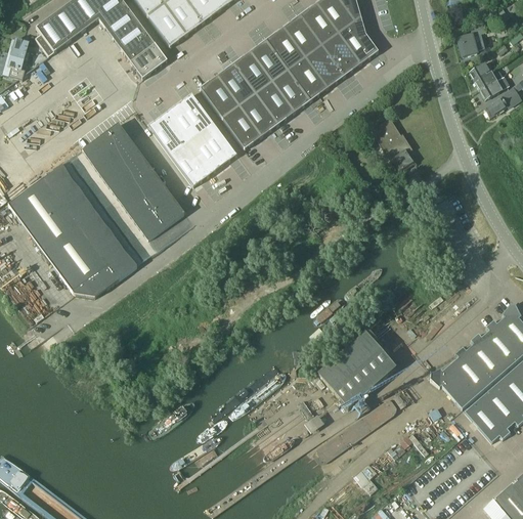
[(49,54),(80,32),(99,17),(134,66),(132,68),(134,71),(137,69),(143,77),(167,59),(124,0),(71,0),(37,26),(41,33),(36,37),(49,54)]
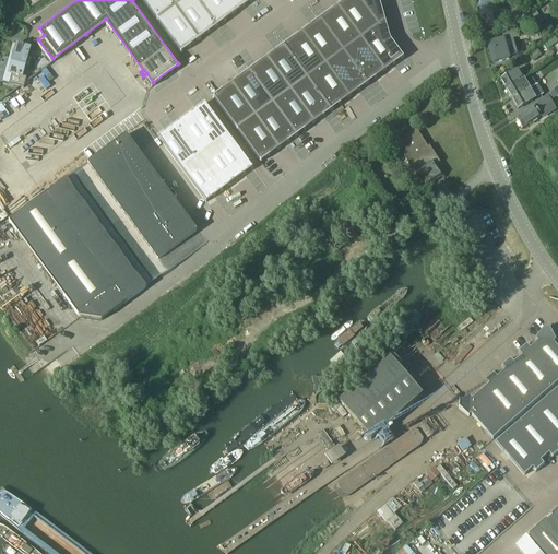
[(146,0),(181,49),(191,42),(209,28),(209,30),(226,16),(226,15),(244,3),(248,0),(146,0)]
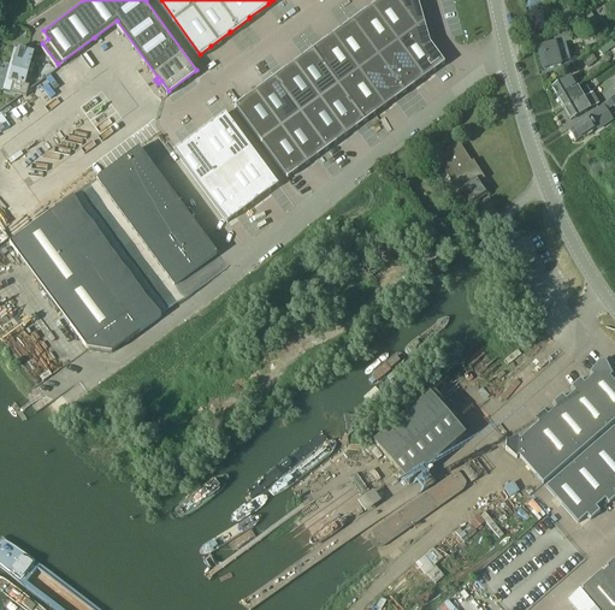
[(419,24),(401,0),(377,0),(373,3),(398,39),(419,24)]
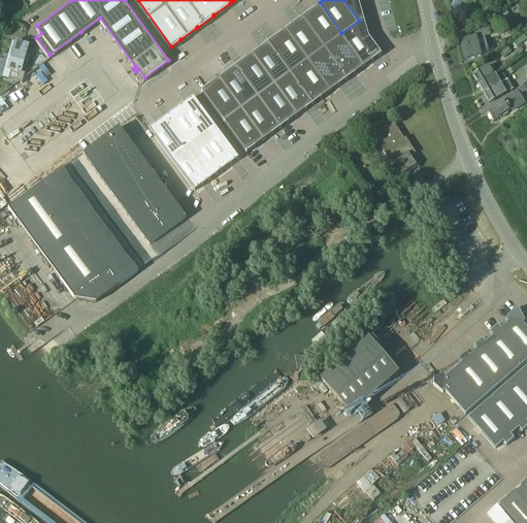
[(343,0),(359,21),(364,17),(363,15),(362,15),(358,1),(359,0),(343,0)]
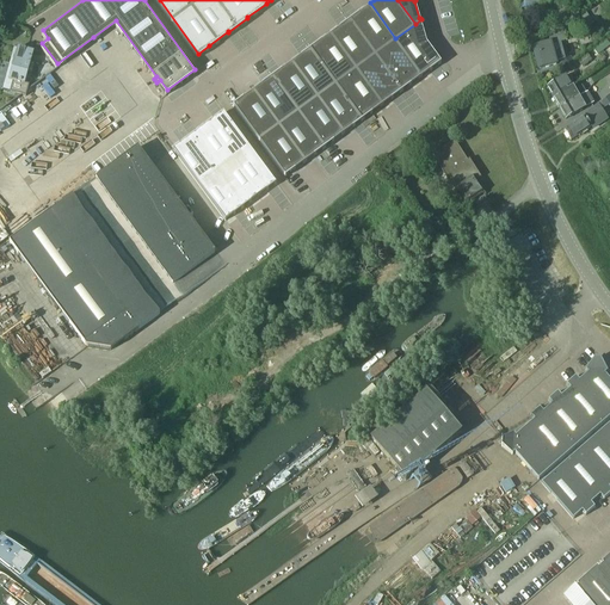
[(595,18),(605,11),(597,0),(586,7),(595,18)]
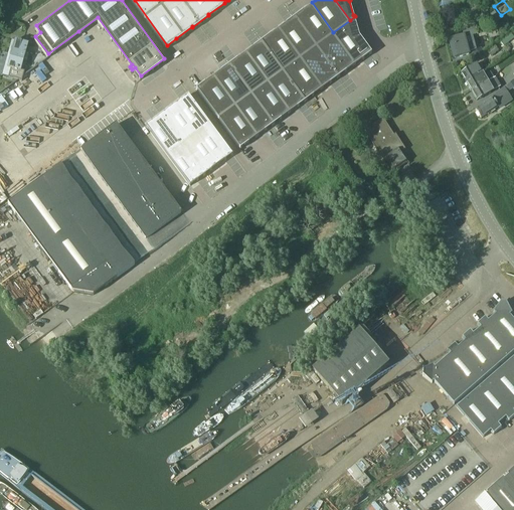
[(317,43),(333,32),(312,2),(304,8),(295,14),(317,43)]
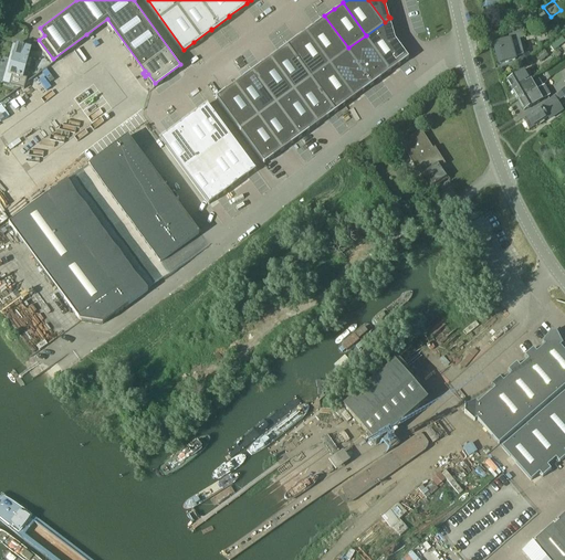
[(331,61),(348,48),(324,16),(315,22),(306,29),(331,61)]
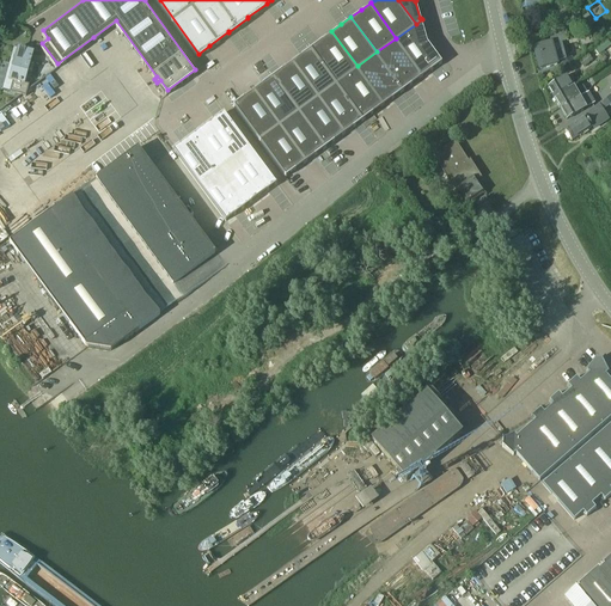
[(421,22),(422,22),(422,19),(416,24),(396,38),(422,73),(432,66),(443,59),(439,53),(438,54),(432,46),(433,46),(427,38),(421,22)]
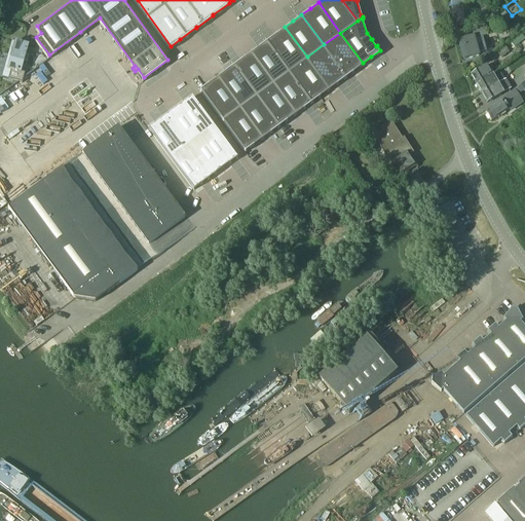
[(268,38),(290,69),(307,57),(285,27),(276,33),(276,32),(268,38)]
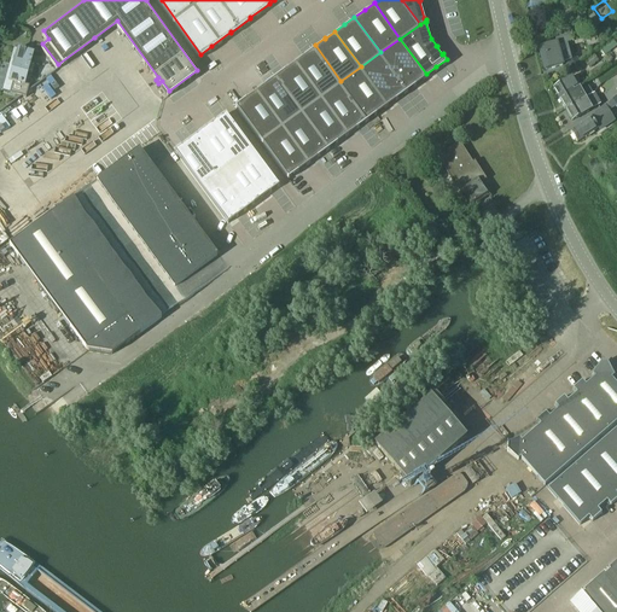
[(546,64),(563,60),(557,38),(540,42),(546,64)]
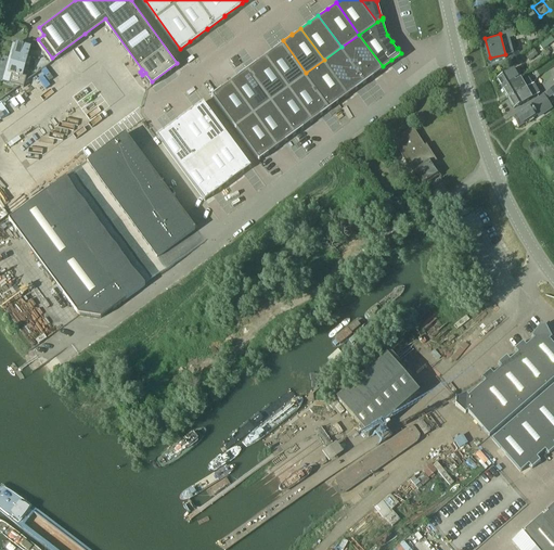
[(374,73),(383,66),(359,35),(342,47),(365,79),(374,73)]
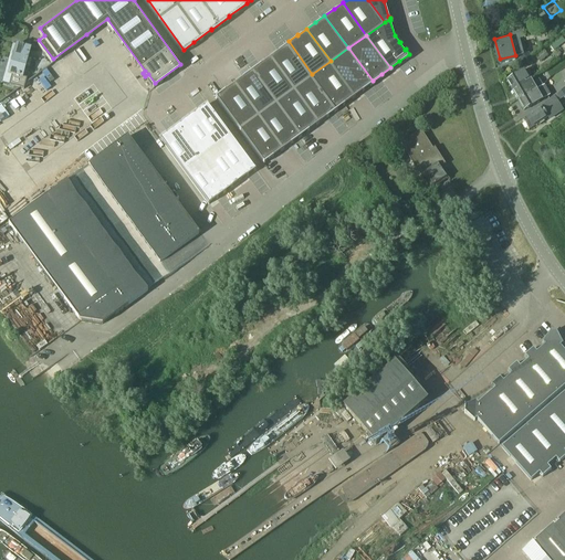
[(555,37),(548,41),(552,45),(553,44),(554,45),(560,42),(555,37)]
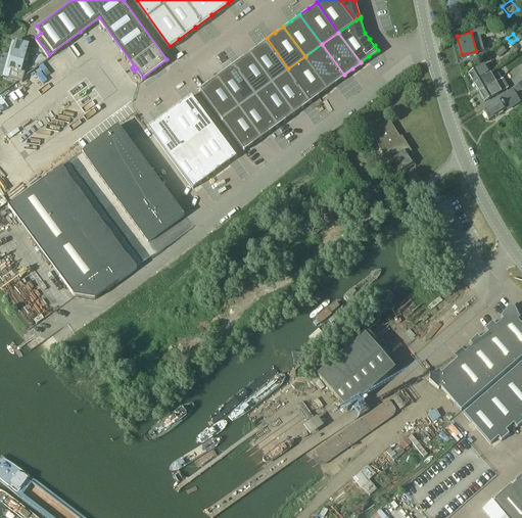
[(16,37),(9,63),(12,64),(10,74),(22,78),(26,67),(21,67),(29,40),(16,37)]
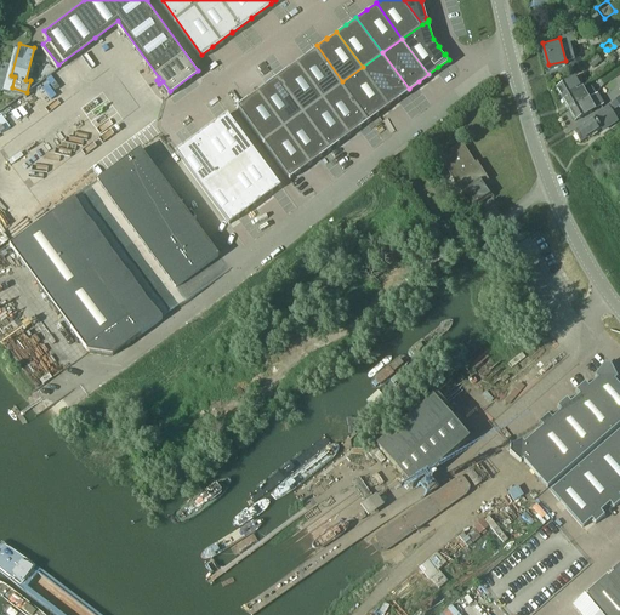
[(317,45),(297,60),(314,84),(323,96),(342,81),(317,45)]
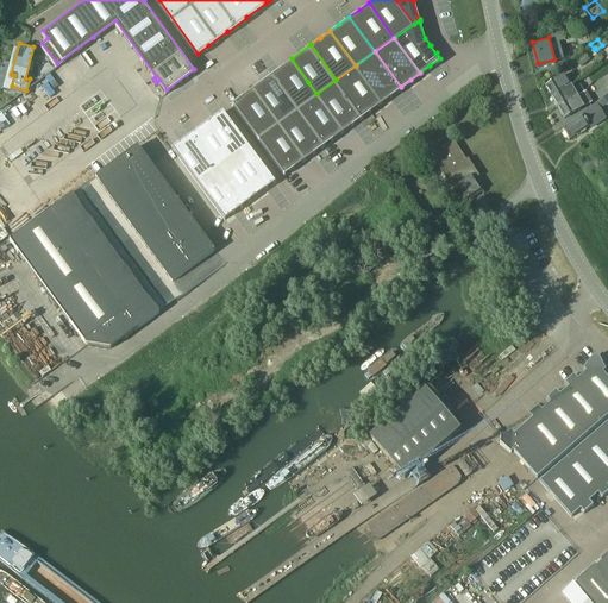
[(589,52),(594,49),(590,44),(576,55),(581,61),(590,55),(589,52)]
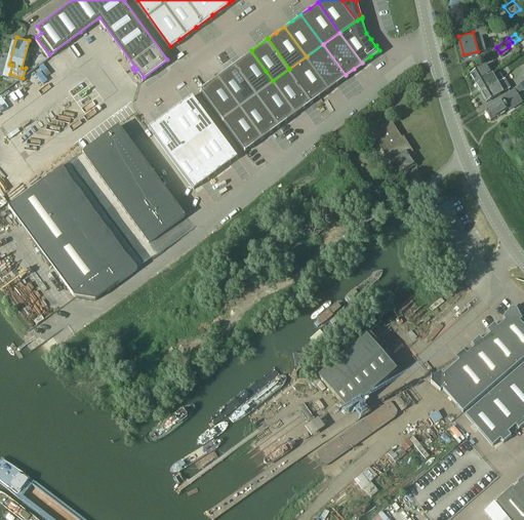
[(481,50),(485,54),(493,48),(490,43),(481,50)]
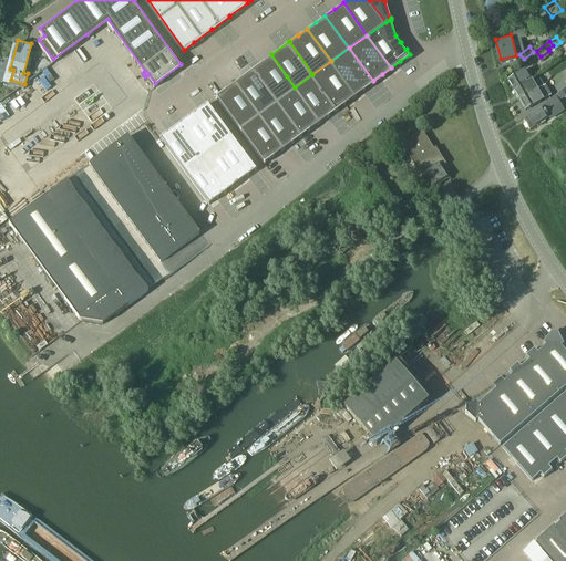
[(363,87),(373,81),(349,48),(331,61),(354,94),(363,87)]
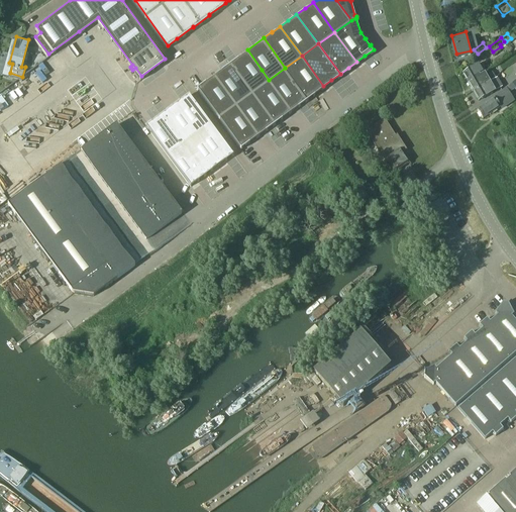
[(247,49),(231,62),(238,72),(252,91),(269,80),(262,70),(247,49)]
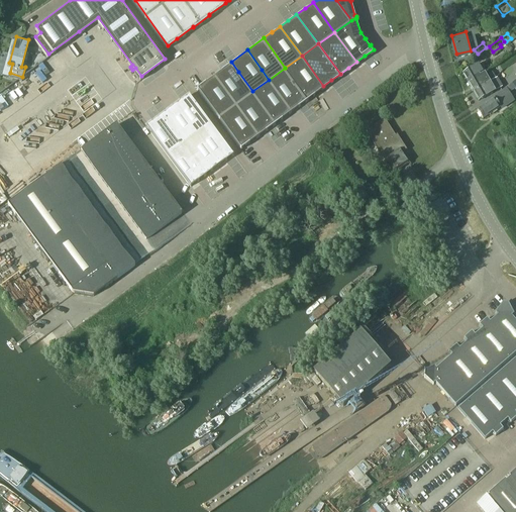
[(302,56),(285,68),(307,98),(316,92),(315,91),(323,86),(302,56)]
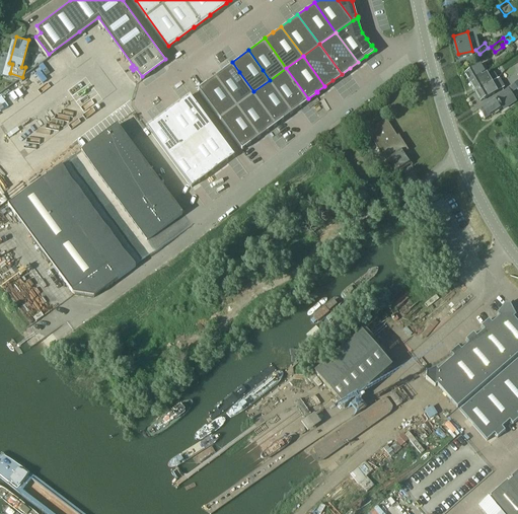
[(465,69),(470,78),(482,72),(482,71),(485,69),(481,61),(476,63),(465,69)]
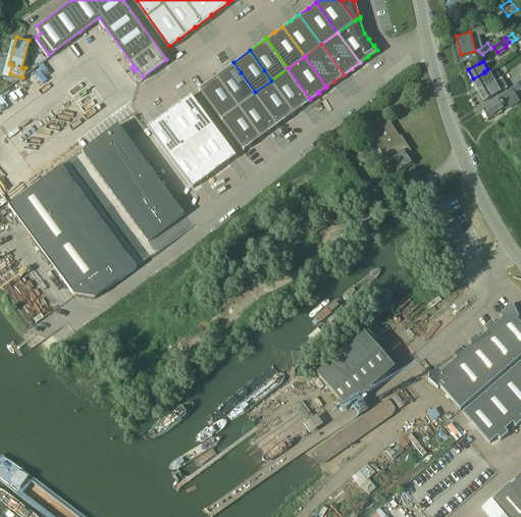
[(233,62),(216,74),(239,104),(244,100),(247,98),(255,92),(241,72),(233,62)]
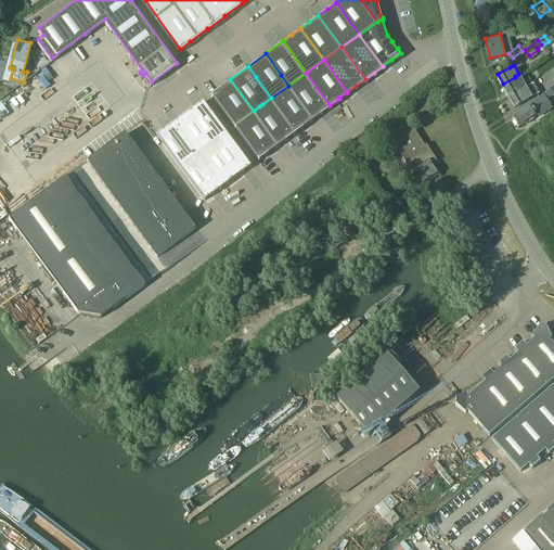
[(306,73),(288,86),(312,117),(330,105),(306,73)]
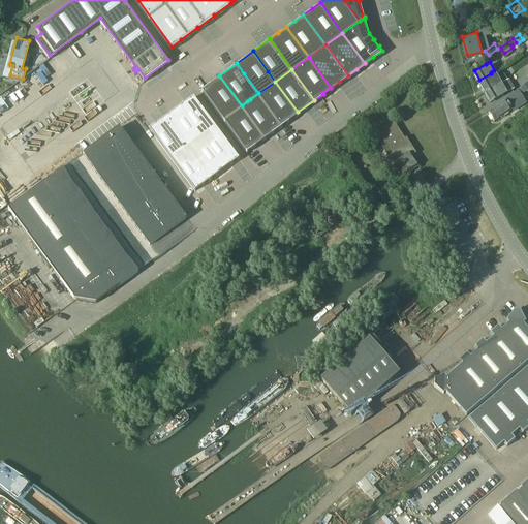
[(491,73),(479,80),(485,89),(496,83),(501,80),(508,75),(504,69),(498,73),(496,70),(491,73)]
